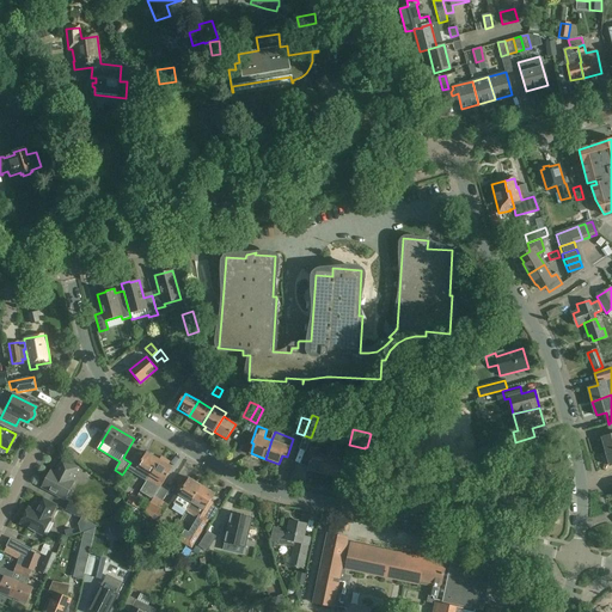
[(308,471),(323,475),(328,456),(318,453),(319,447),(311,446),(307,460),(311,461),(308,471)]
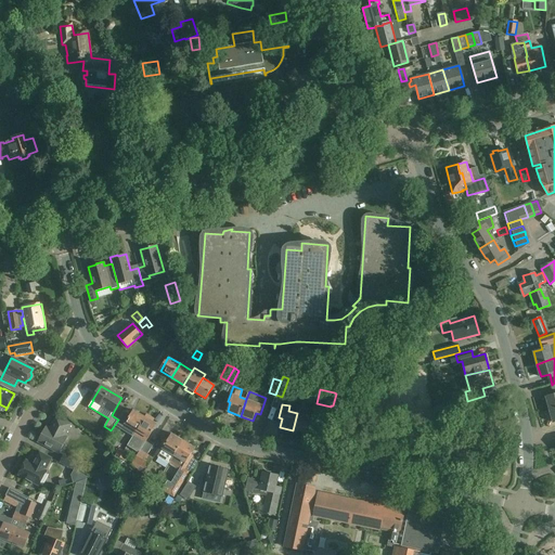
[(298,407),(297,413),(293,430),(306,434),(308,426),(314,427),(318,411),(298,407)]
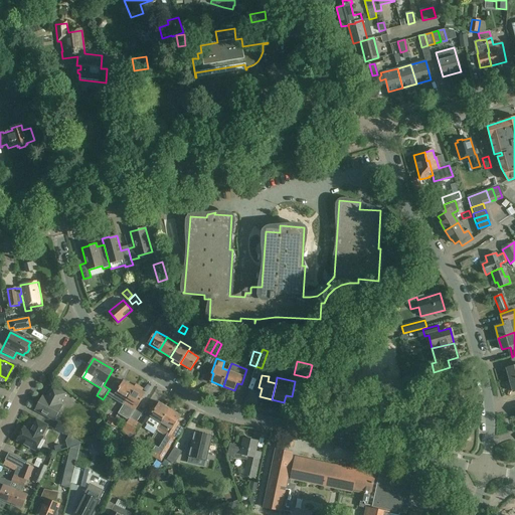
[(122,396),(127,399),(135,387),(124,381),(117,393),(116,392),(113,398),(119,401),(122,396)]
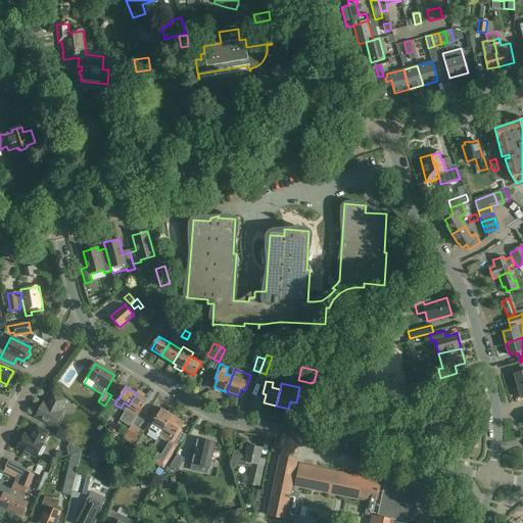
[(125,414),(136,421),(137,418),(148,400),(144,397),(146,395),(139,391),(137,393),(129,406),(125,414)]
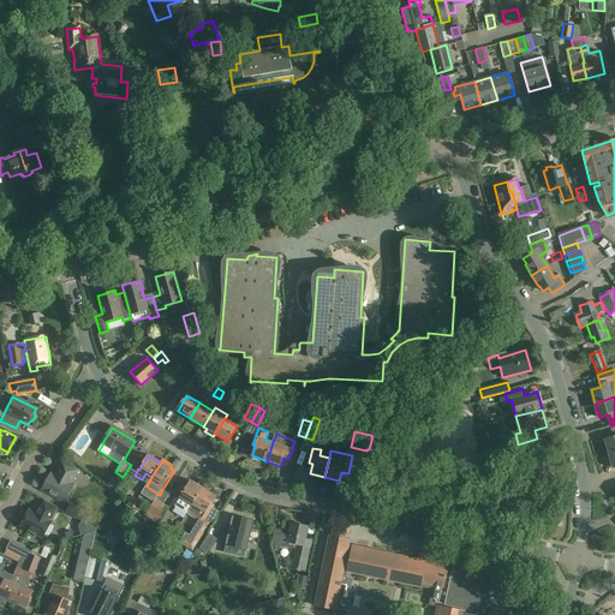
[(71,484),(78,470),(61,461),(55,475),(51,473),(42,490),(65,502),(75,485),(71,484)]
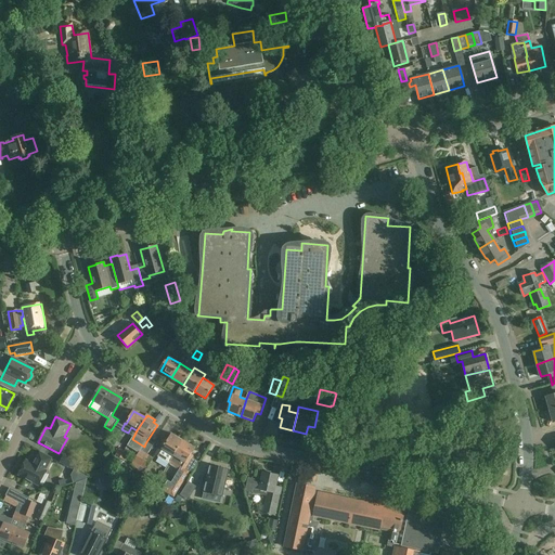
[(168,441),(165,440),(155,455),(169,464),(183,441),(172,434),(168,441)]
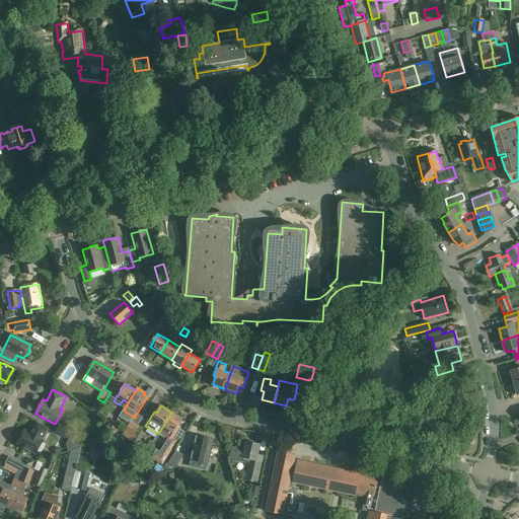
[(171,413),(158,434),(167,440),(157,457),(164,461),(177,441),(173,439),(180,428),(178,426),(182,419),(171,413)]
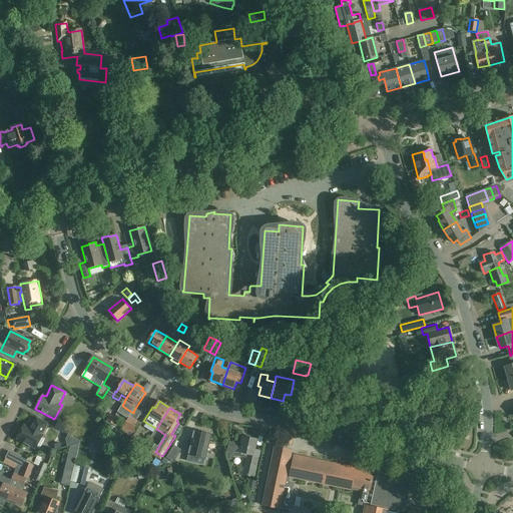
[(106,421),(110,423),(114,417),(110,415),(106,421)]
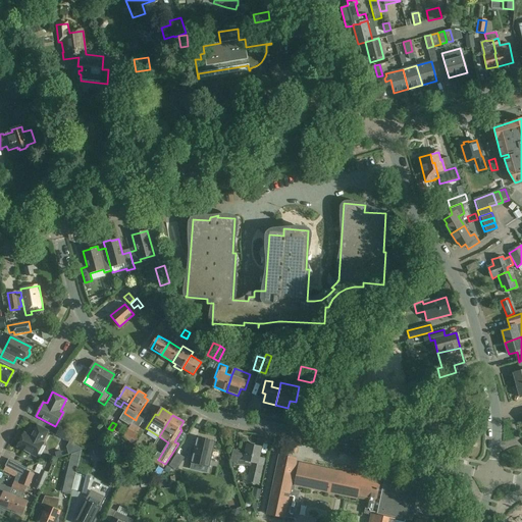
[(116,424),(112,430),(118,433),(121,427),(116,424)]
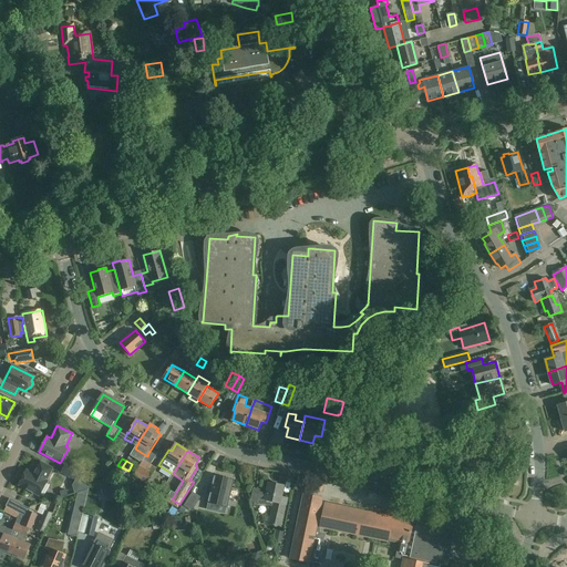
[(141,478),(151,464),(144,461),(135,475),(141,478)]
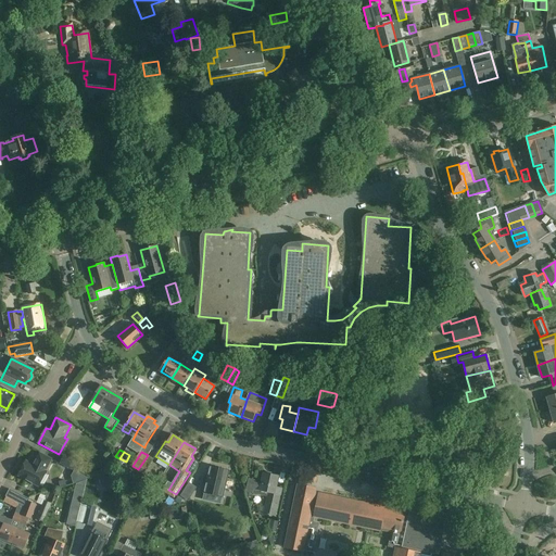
[(26,462),(25,464),(23,464),(20,468),(22,470),(19,476),(39,487),(47,472),(45,471),(51,459),(39,454),(34,466),(26,462)]
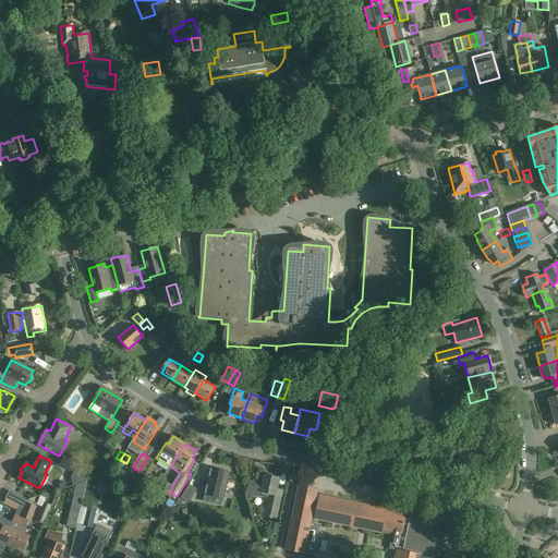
[(60,464),(79,475),(83,466),(64,457),(60,464)]
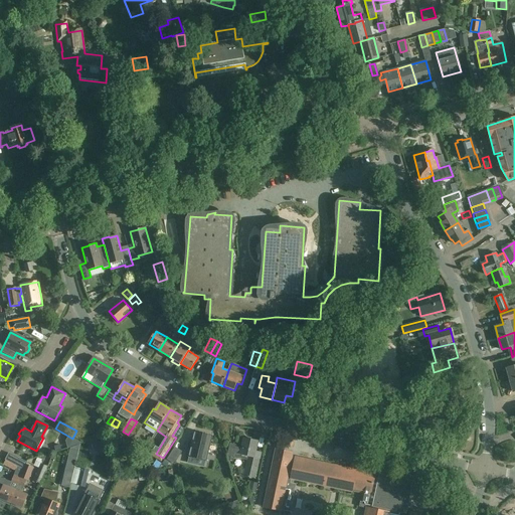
[(128,435),(129,436),(123,446),(127,448),(129,446),(142,424),(137,421),(128,435)]
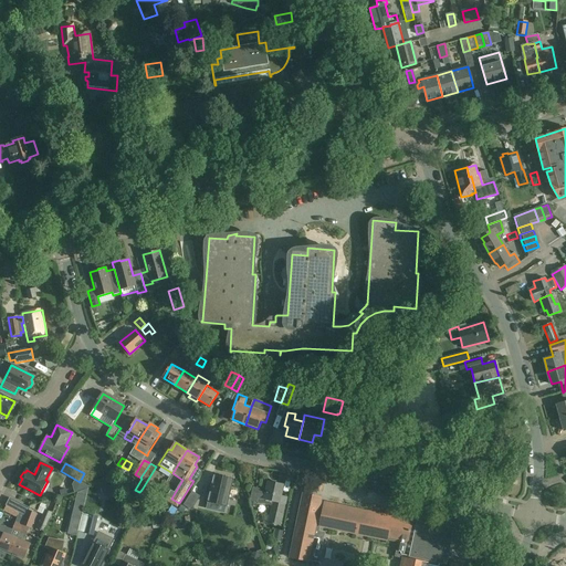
[(208,502),(227,506),(232,479),(213,474),(208,502)]
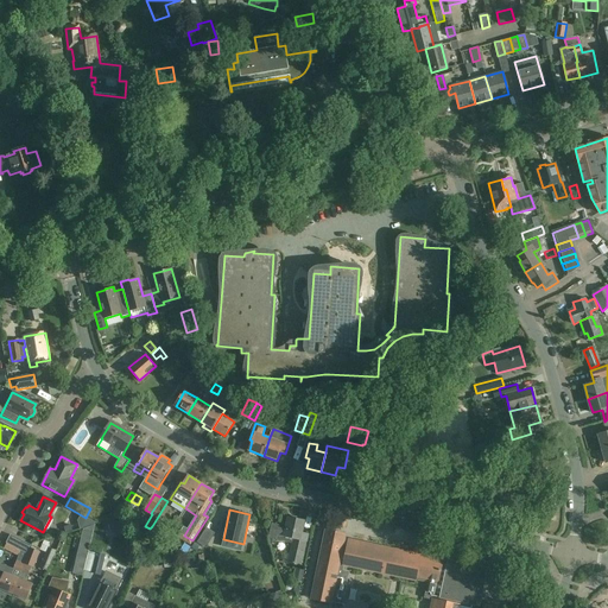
[(268,538),(270,538),(276,540),(292,544),(291,550),(287,563),(302,567),(304,553),(308,542),(309,534),(302,533),(304,521),(289,518),(287,527),(272,524),(268,538)]
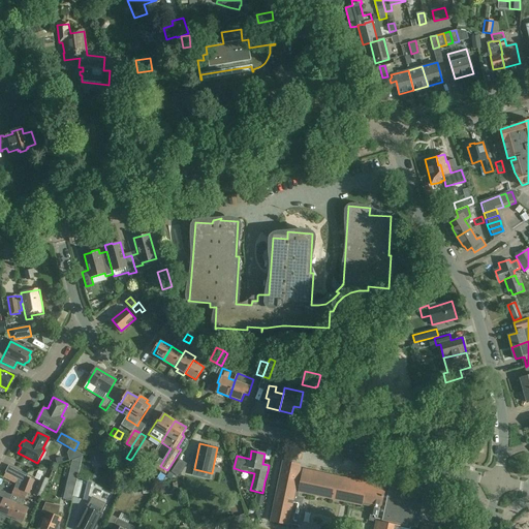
[(73,496),(76,479),(83,457),(73,460),(64,498),(72,500),(73,496)]
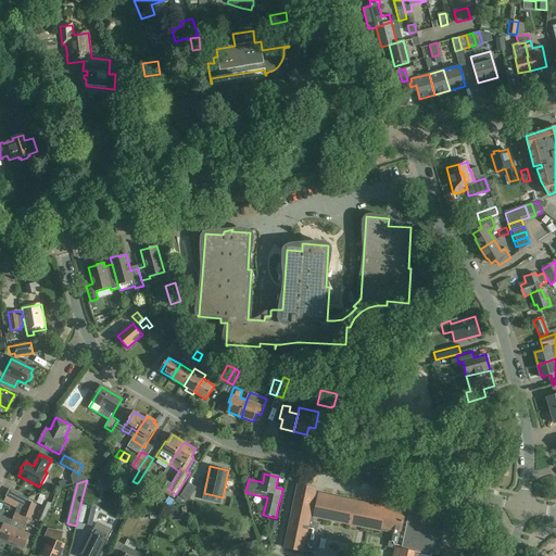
[(188,501),(197,488),(189,483),(180,496),(188,501)]
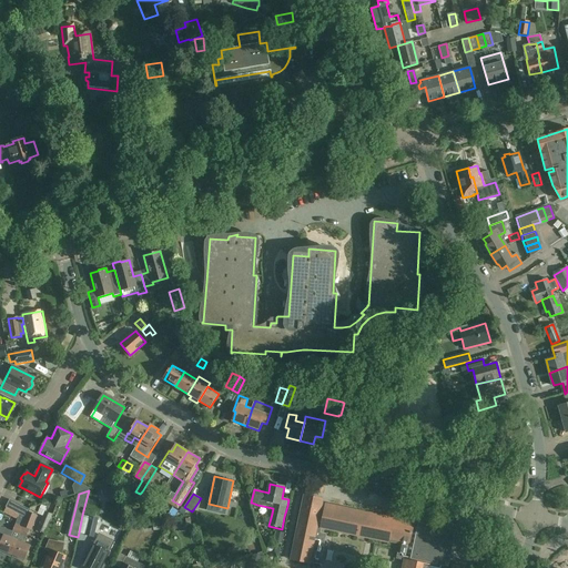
[(442,567),(443,567),(442,567),(445,567),(454,531),(322,504),(323,500),(305,496),(292,560),(310,564),(310,563),(321,565),(326,535),(320,533),(321,528),(399,545),(396,559),(405,561),(403,567),(466,567),(452,565),(450,567),(442,567)]
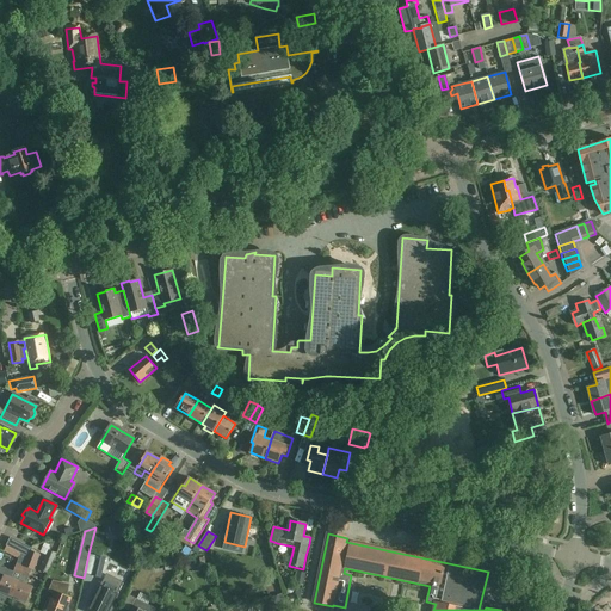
[(28,556),(30,551),(31,549),(22,544),(18,551),(28,556)]
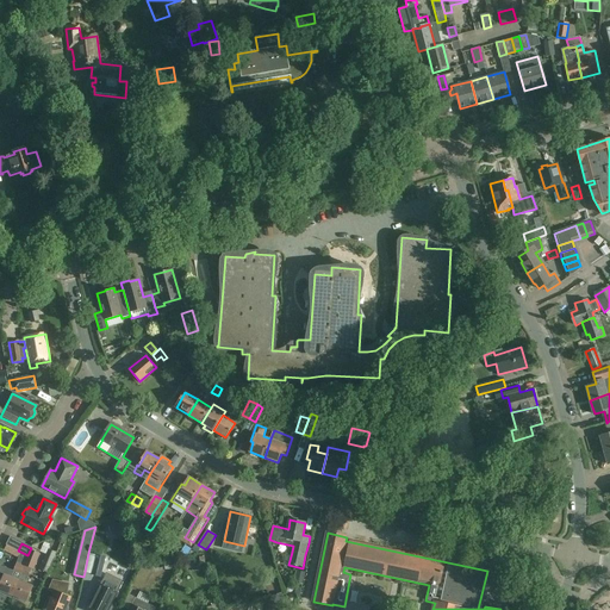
[(48,549),(45,555),(39,571),(48,573),(57,552),(48,549)]
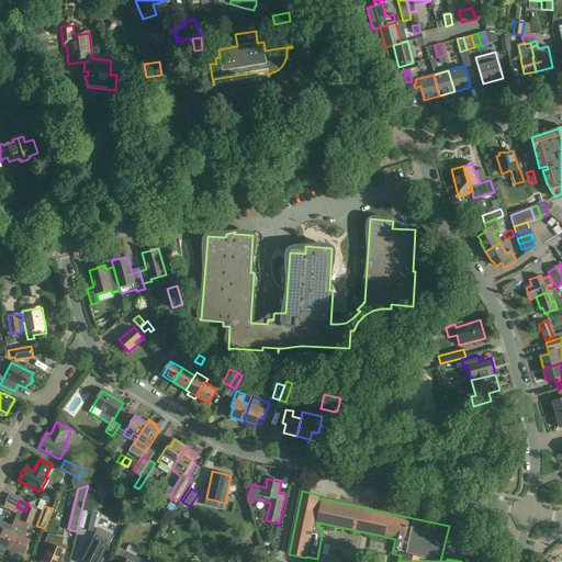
[(37,510),(29,507),(23,521),(11,550),(18,552),(17,553),(23,557),(24,554),(31,541),(24,538),(30,524),(32,525),(37,510)]
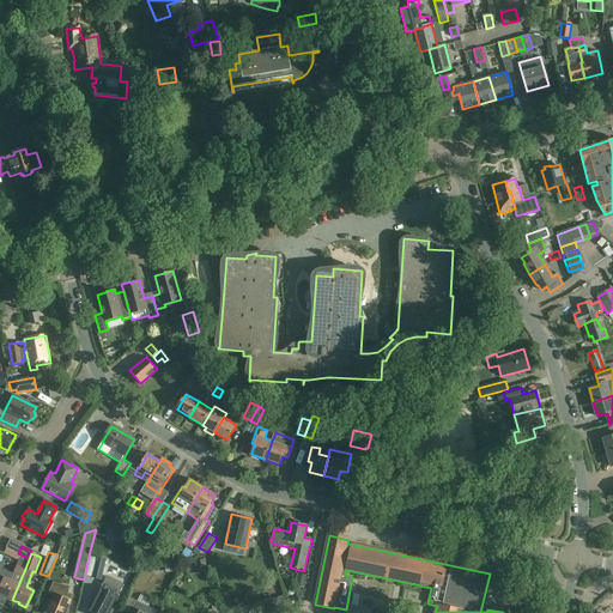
[(97,558),(92,577),(92,578),(101,580),(105,560),(97,558)]
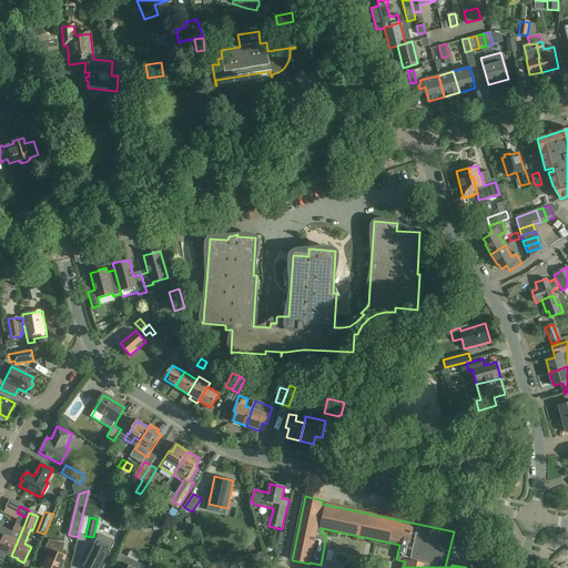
[(6,553),(11,556),(23,527),(17,525),(13,533),(0,527),(0,541),(1,543),(0,545),(0,553),(4,555),(6,553)]
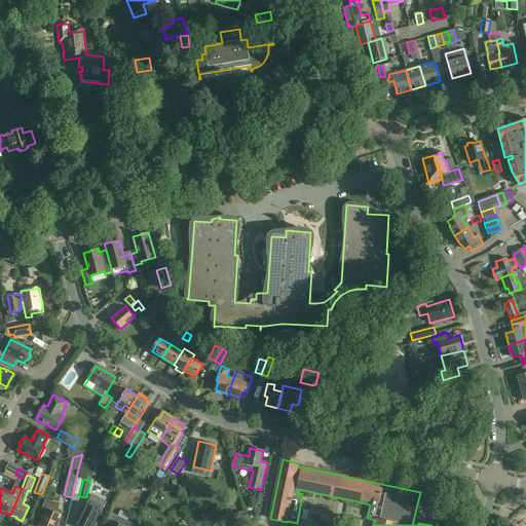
[(261,503),(263,493),(256,491),(254,502),(261,503)]
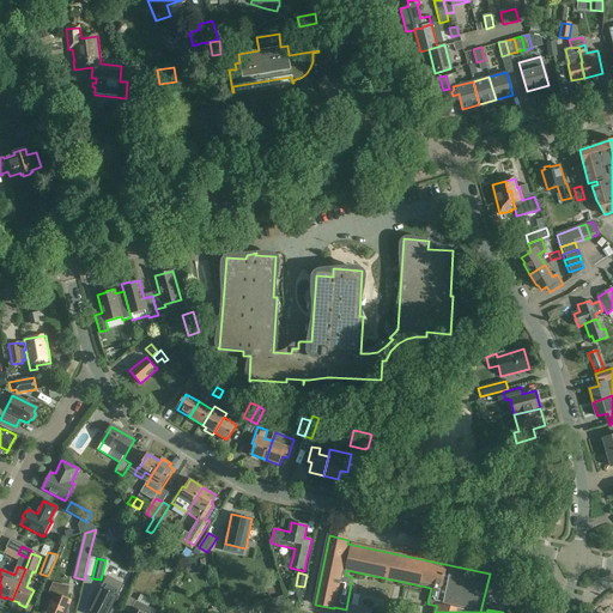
[(49,594),(54,596),(47,612),(48,612),(68,612),(70,611),(67,611),(72,601),(65,599),(67,589),(61,588),(62,586),(54,583),(49,594)]
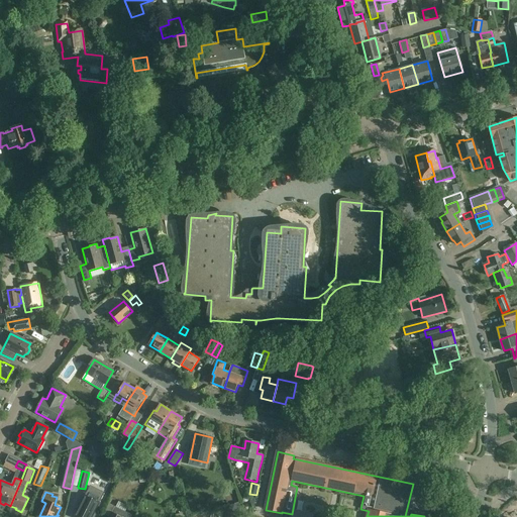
[(75,516),(76,516),(92,516),(99,504),(85,496),(75,516)]
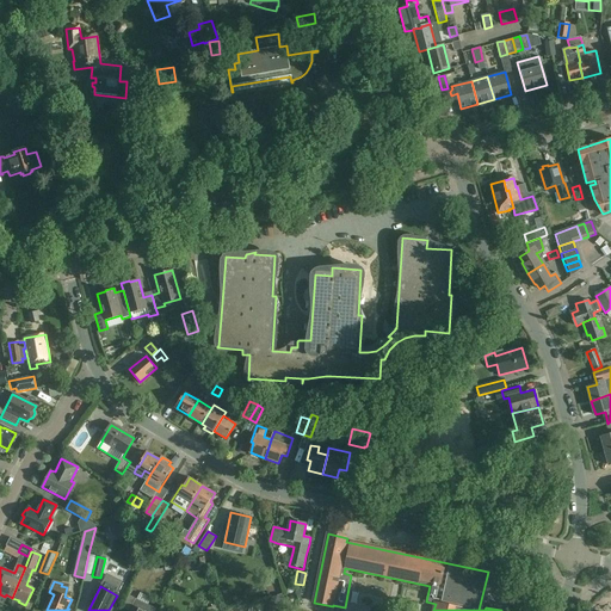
[(270,604),(279,608),(284,593),(272,597),(270,604)]
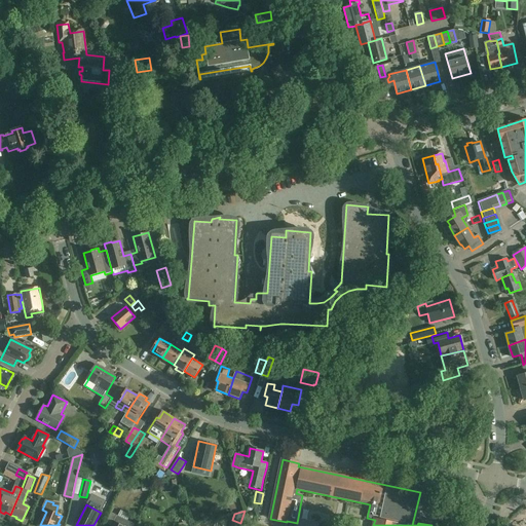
[(133,525),(135,524),(117,516),(111,525),(133,525)]
